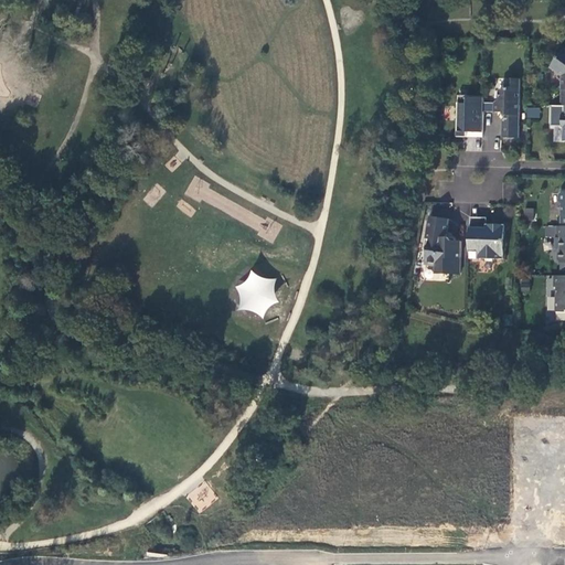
[(562,74),(562,103),(564,103),(564,49),(564,48),(551,65),(562,74)]
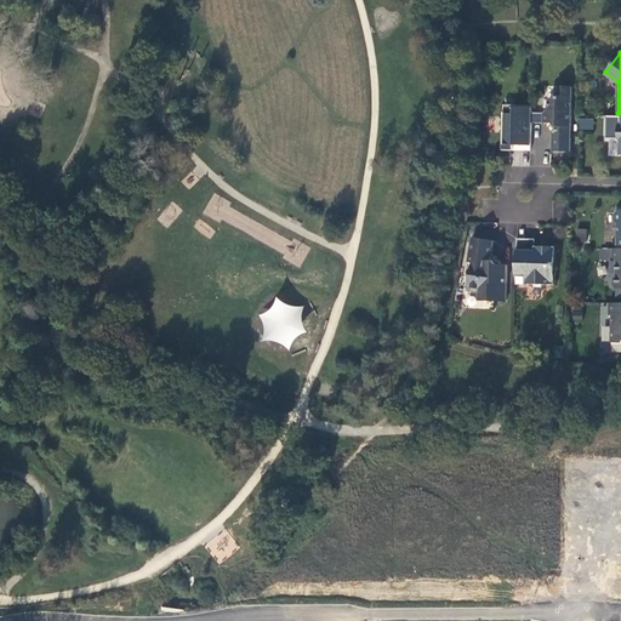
[(570,149),(570,84),(556,84),(556,96),(550,96),(550,107),(543,110),(543,121),(553,121),(556,125),(556,132),(552,131),(552,149),(570,149)]
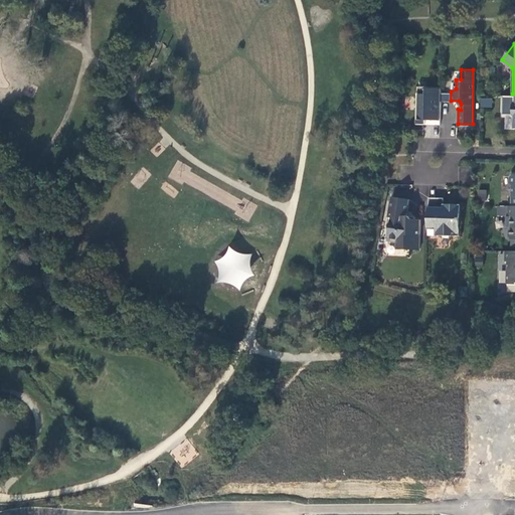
[(426,115),(441,115),(441,87),(418,87),(417,119),(426,119),(426,115)]
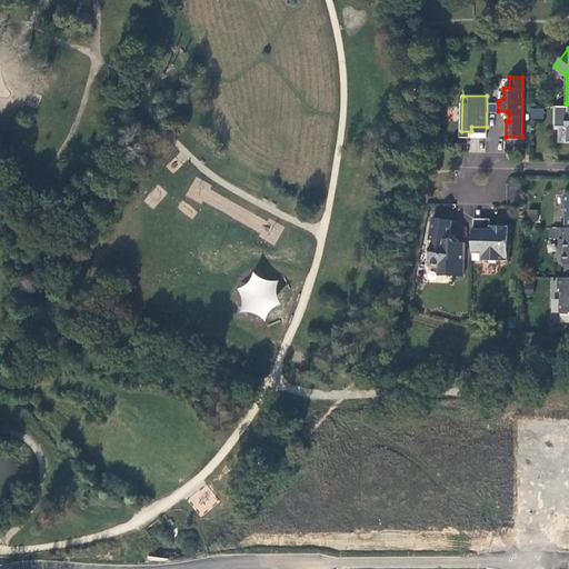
[(529,119),(543,119),(543,108),(529,108),(529,119)]
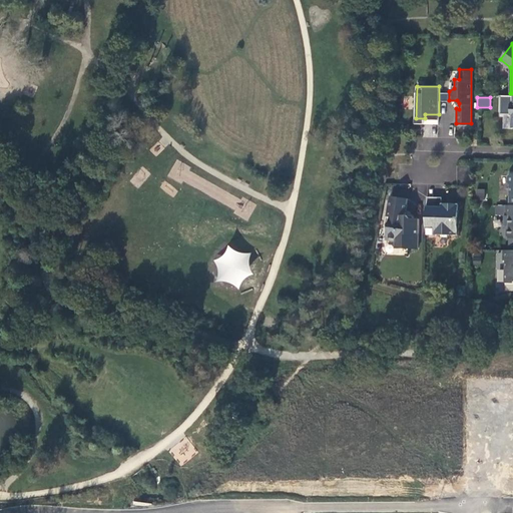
[(476,198),(484,198),(484,189),(476,189),(476,198)]
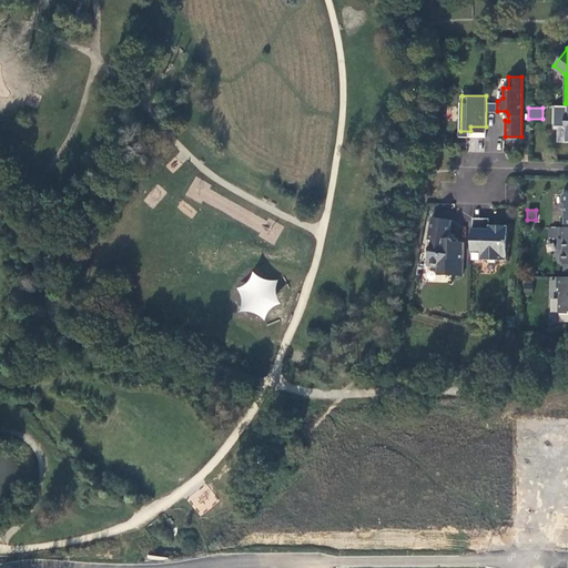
[(452,219),(433,215),(432,224),(433,227),(433,233),(429,233),(427,246),(430,247),(428,261),(438,263),(438,271),(448,272),(450,274),(463,275),(464,241),(455,241),(452,237),(449,236),(452,219)]
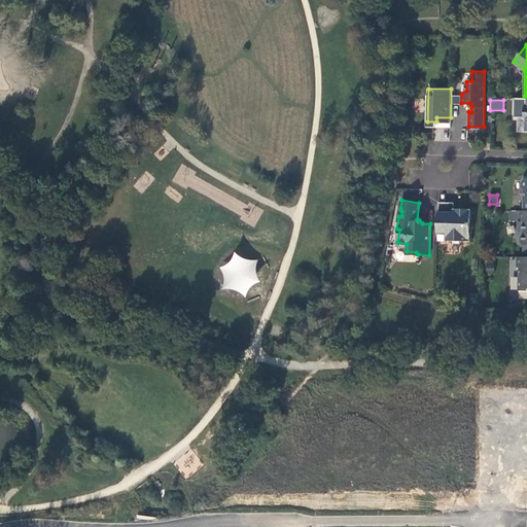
[(437,200),(437,210),(453,210),(454,200),(437,200)]
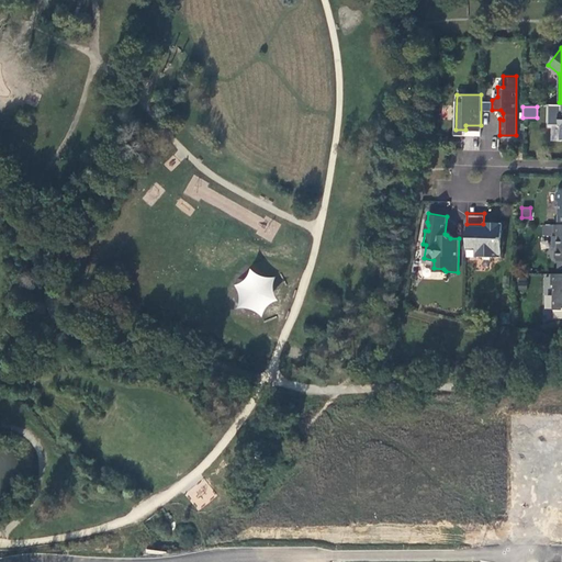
[(467,224),(467,254),(502,255),(503,221),(490,221),(490,224),(483,224),(467,224)]
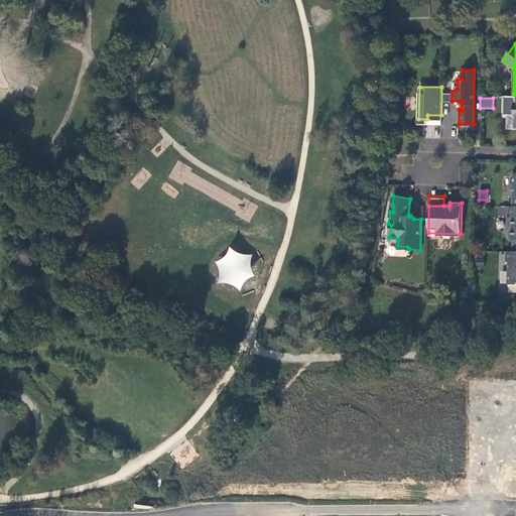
[(515,203),(512,204),(501,204),(501,214),(512,214),(512,224),(510,226),(510,234),(512,237),(515,236),(515,203)]
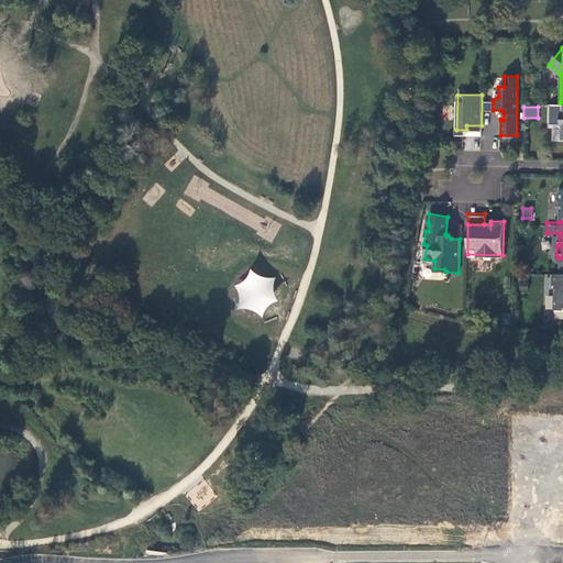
[(245,282),(241,284),(234,285),(239,291),(242,299),(241,304),(239,309),(245,310),(251,310),(257,313),(263,319),(267,309),(274,305),(280,301),(277,297),(274,289),(275,282),(276,277),(267,278),(263,277),(257,274),(253,269),(250,276),(245,282)]
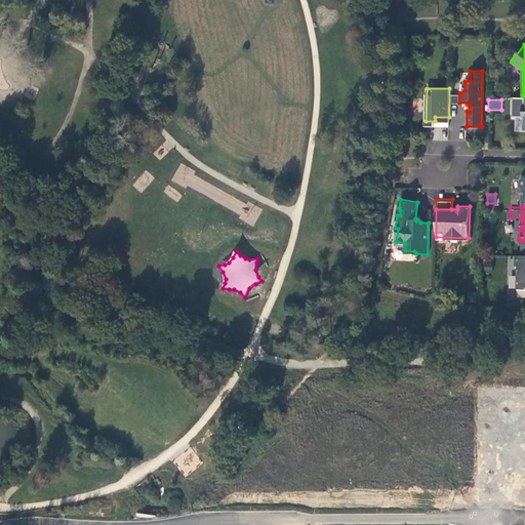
[(524,252),(516,253),(516,263),(518,263),(518,287),(524,286),(524,252)]
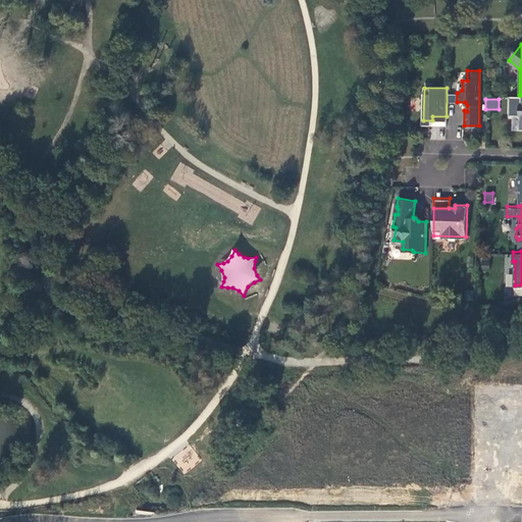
All buildings are outlined.
